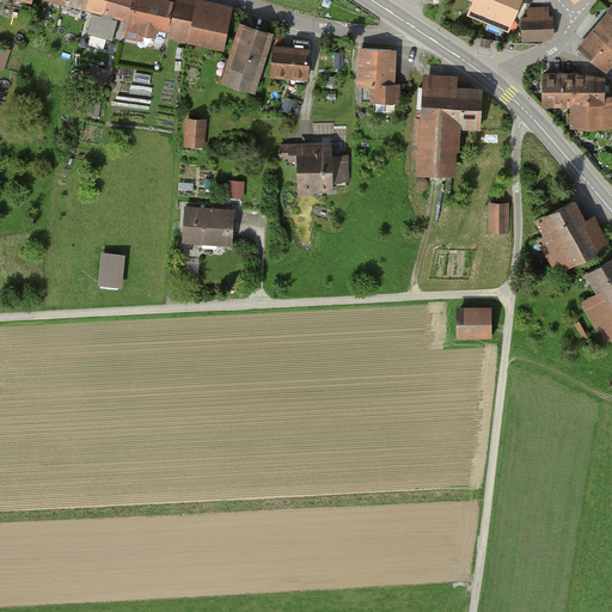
[(42,0),(42,1),(89,12),(85,30),(116,37),(118,26),(154,35),(157,28),(171,31),(170,37),(226,49),(236,5),(212,0),(42,0)]
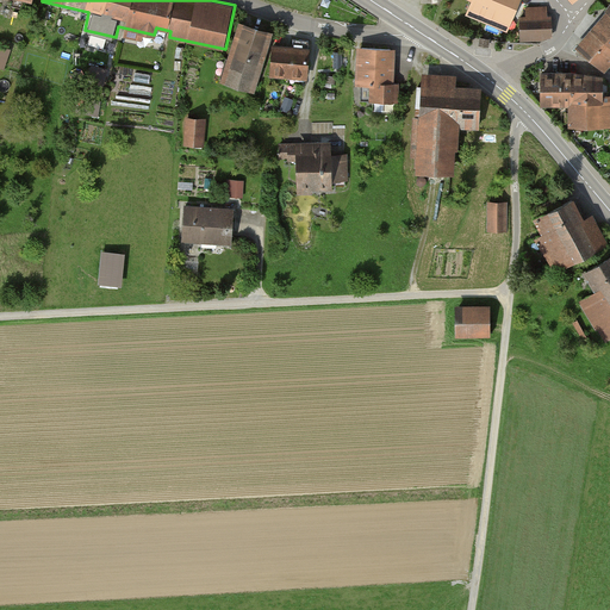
[(508,31),(521,0),(470,0),(473,1),(468,14),(508,31)]
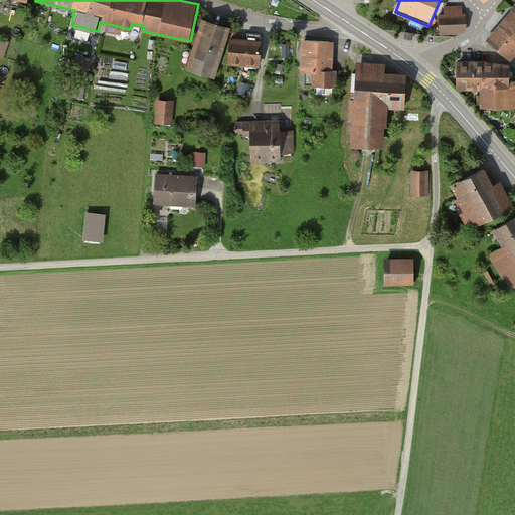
[(514,1),(486,38),(511,58),(514,54),(514,1)]
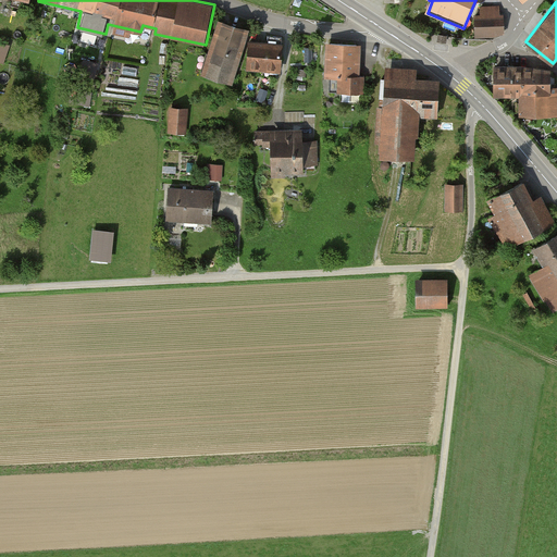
[(482,14),(474,15),(477,38),(506,36),(504,5),(482,7),(482,14)]
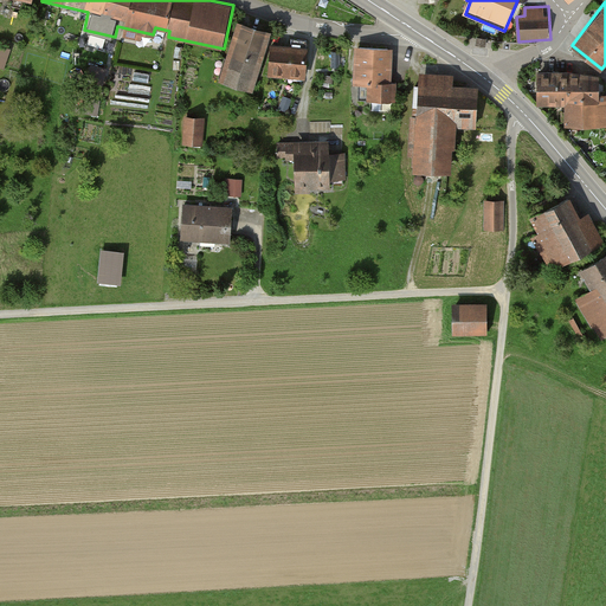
[(272,33),(238,23),(220,83),(255,94),(272,33)]
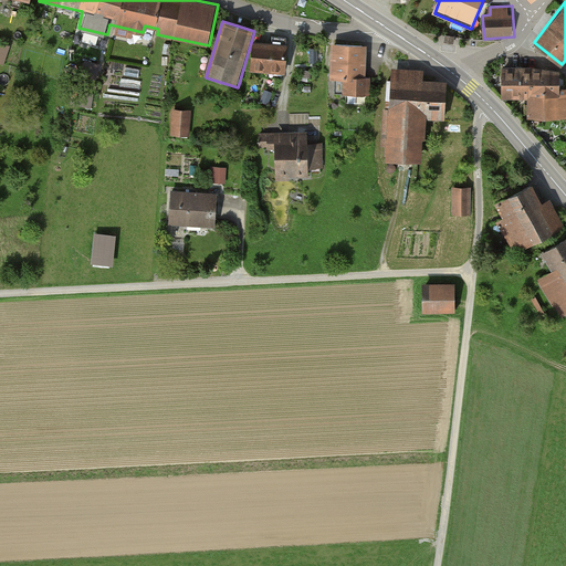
[(289,44),(253,42),(251,71),(287,73),(289,44)]
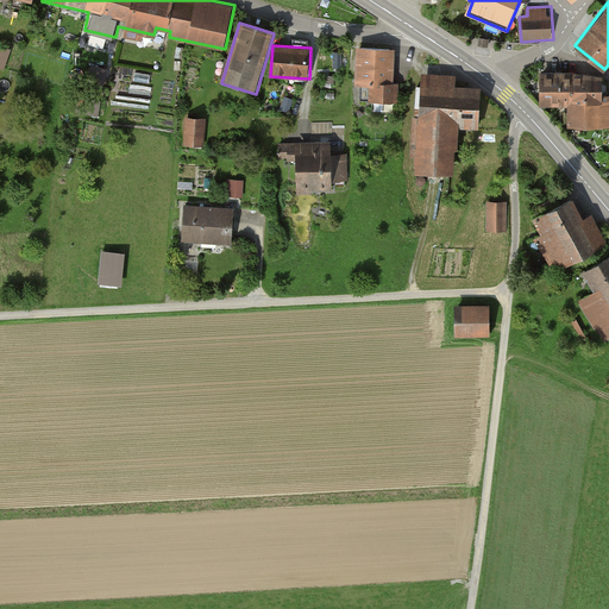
[(11,50),(0,46),(0,71),(4,74),(11,50)]
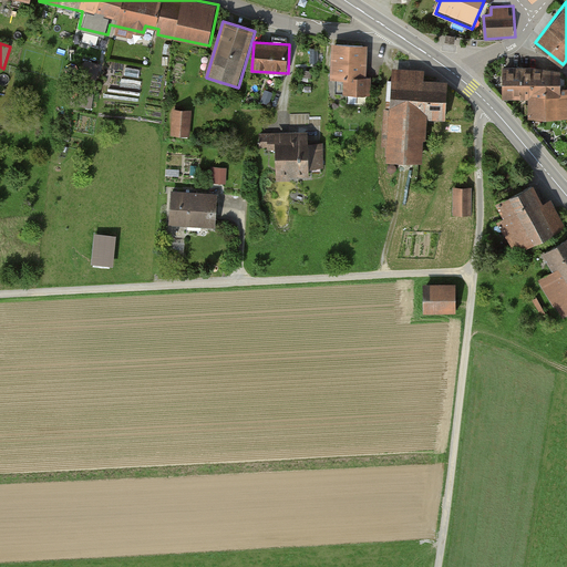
[(368,45),(332,45),(332,79),(337,79),(337,94),(370,94),(370,79),(368,79),(368,45)]
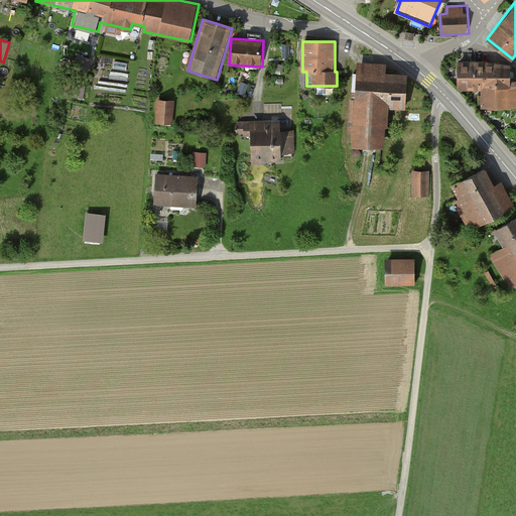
[(512,61),(459,61),(459,91),(483,91),(483,109),(515,108),(515,81),(512,82),(512,61)]
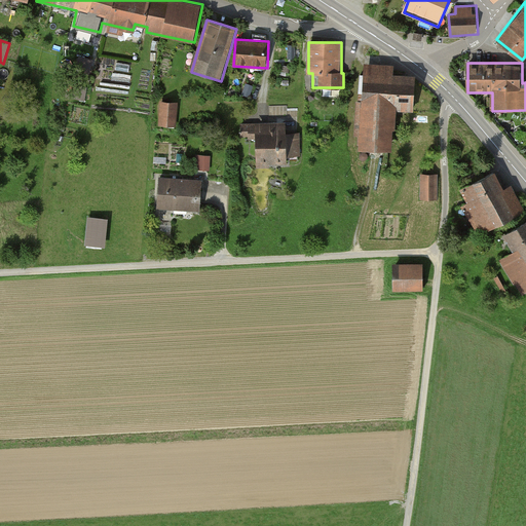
[(395,66),(365,64),(360,150),(393,152),(397,110),(415,112),(417,76),(393,75),(395,66)]
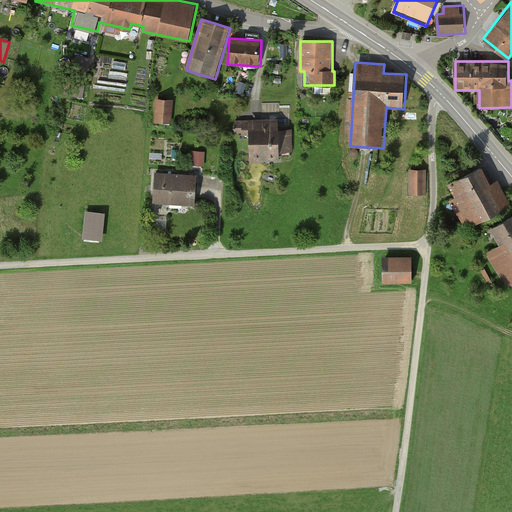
[(174,100),(157,99),(155,123),(172,124),(174,100)]
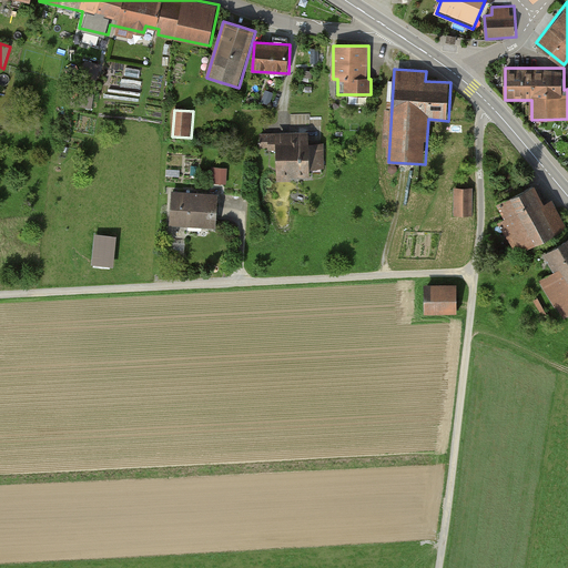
[(311,143),(311,130),(261,132),(261,149),(277,149),(279,180),(311,179),(310,171),(325,170),(324,143),(311,143)]
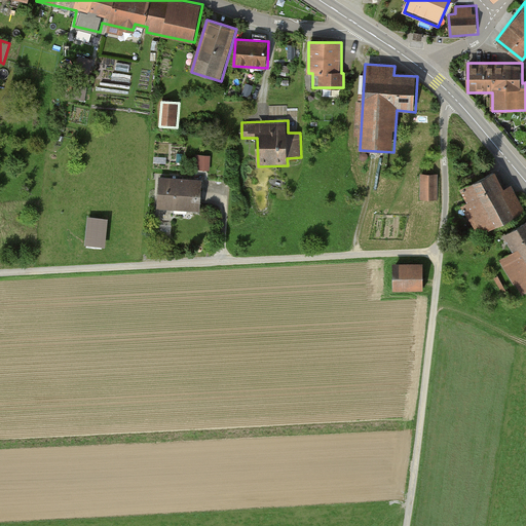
[(212,172),(212,156),(201,156),(200,171),(212,172)]
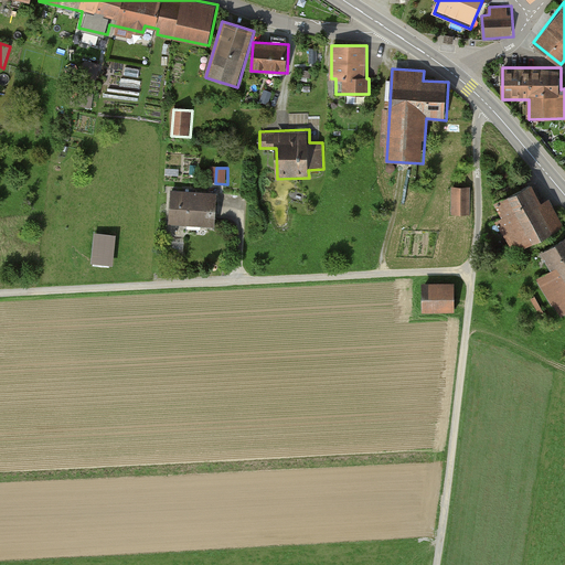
[(534,184),(497,204),(504,220),(498,223),(515,255),(564,228),(564,227),(551,200),(544,203),(534,184)]
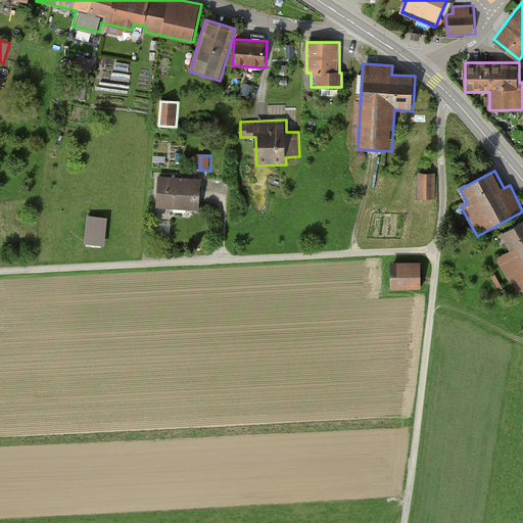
[(435,173),(419,173),(419,199),(435,199),(435,173)]
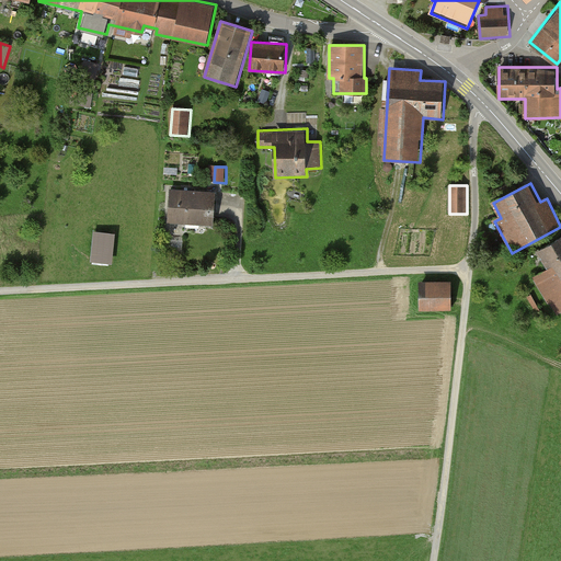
[(217,191),(170,187),(168,224),(215,226),(217,191)]
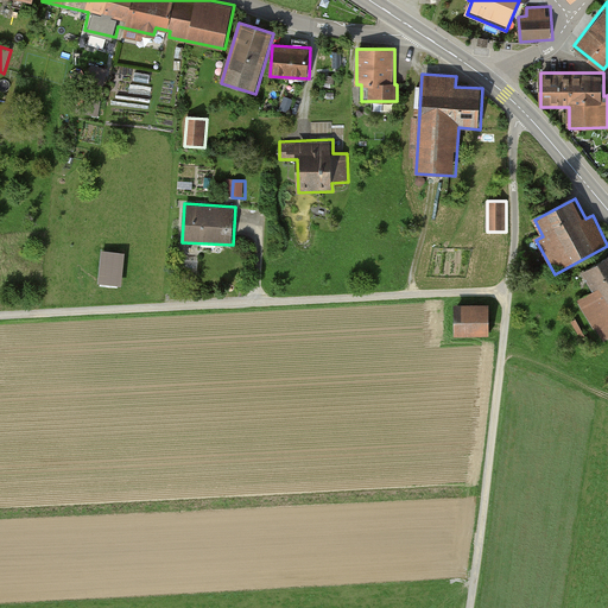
[(126,253),(102,252),(100,284),(124,285),(126,253)]
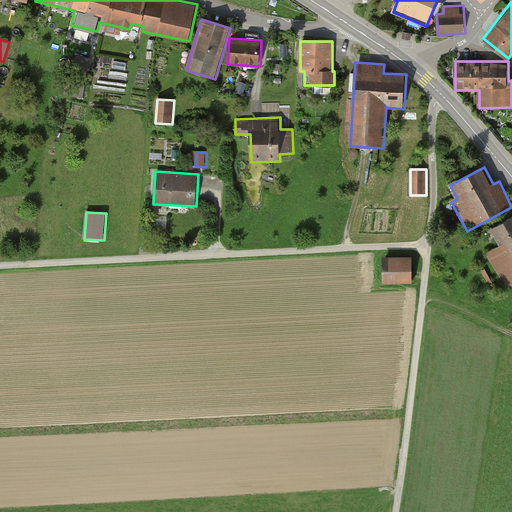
[(511,218),(490,232),(500,248),(488,255),(510,290),(511,288),(511,218)]
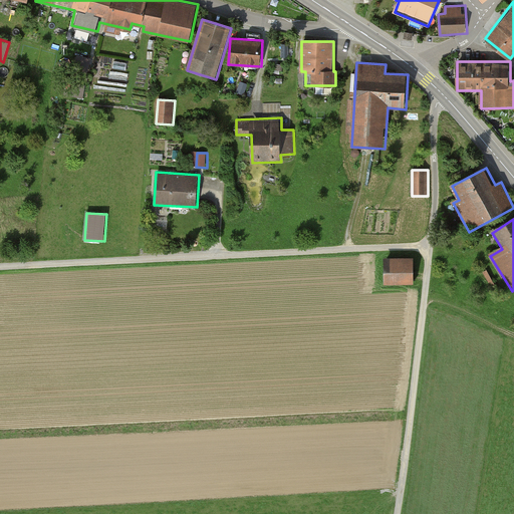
[(415,260),(387,259),(386,285),(415,286),(415,260)]
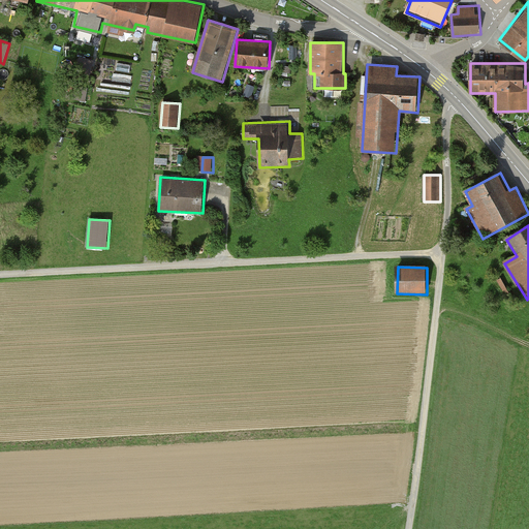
All buildings are outlined.
